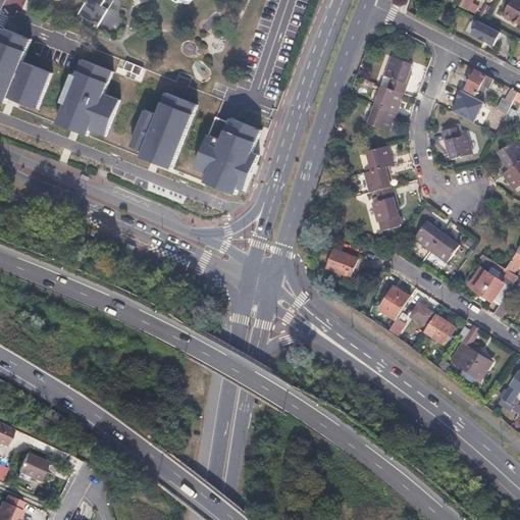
[(81,0),(84,2),(78,13),(96,24),(106,7),(100,4),(102,0),(81,0)]
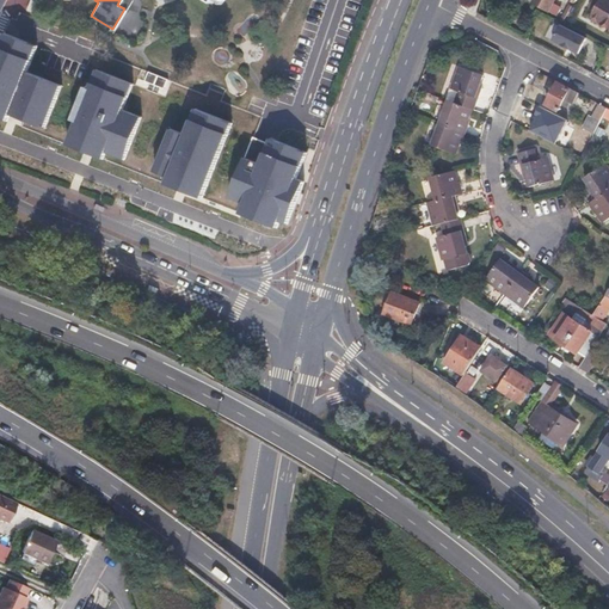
[(529,0),(529,1),(546,11),(552,0),(529,0)]
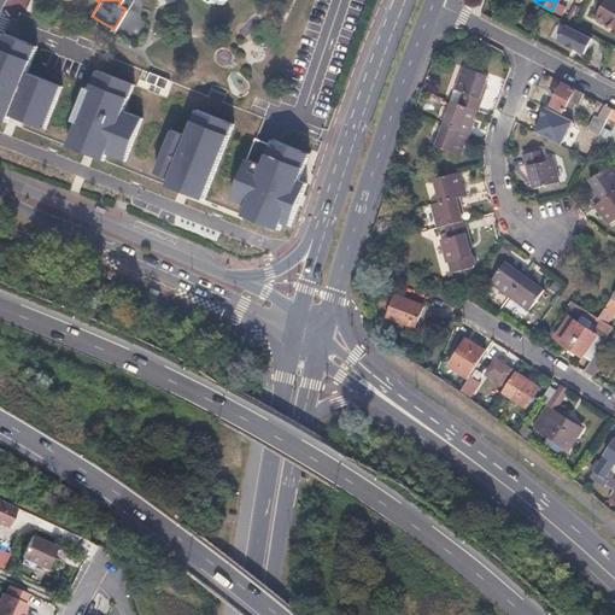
[(614,30),(614,0),(603,0),(593,18),(604,24),(605,23),(614,28),(614,30)]
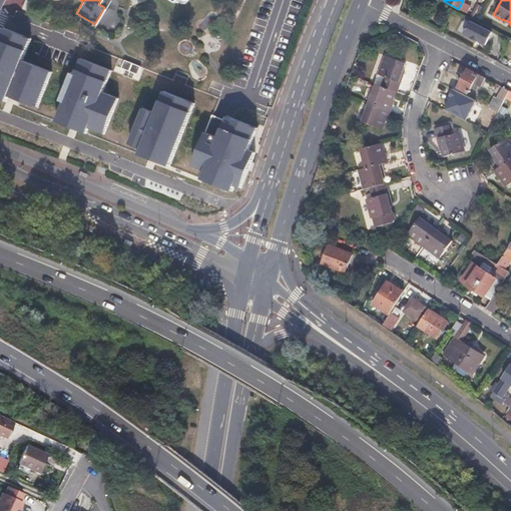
[(482,44),(489,31),(470,21),(468,20),(461,32),(482,44)]
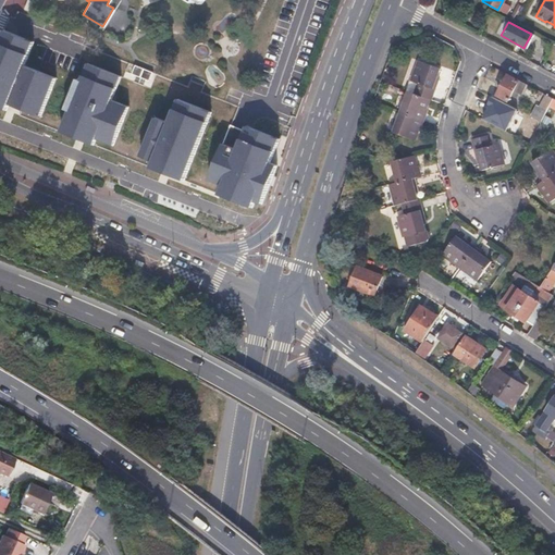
[(31,40),(3,29),(0,35),(0,105),(8,108),(11,100),(39,112),(53,72),(26,62),(31,52),(26,50),(31,40)]
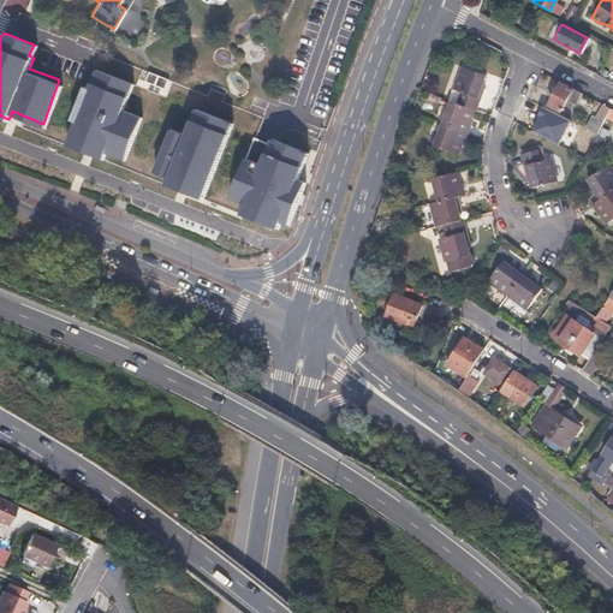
[(602,59),(601,59),(612,65),(612,51),(607,48),(602,59)]
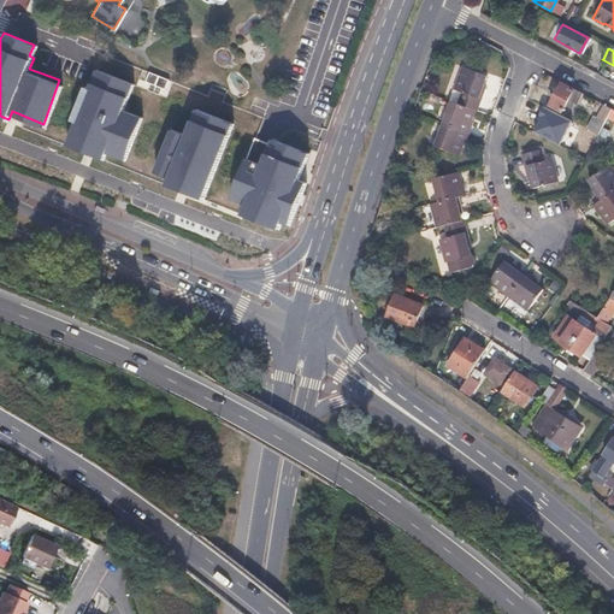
[(473,108),(476,110),(484,87),(480,86),(484,75),(462,66),(454,89),(460,90),(455,102),(473,108)]
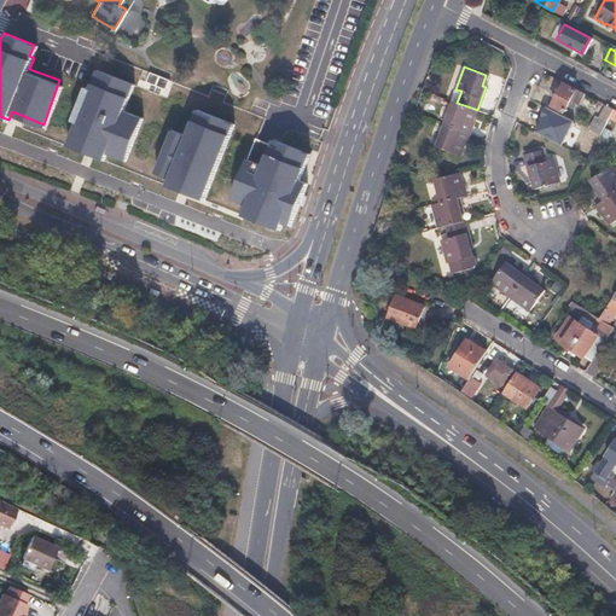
[(132,83),(94,69),(64,143),(102,156),(106,151),(123,160),(141,114),(123,105),(132,83)]
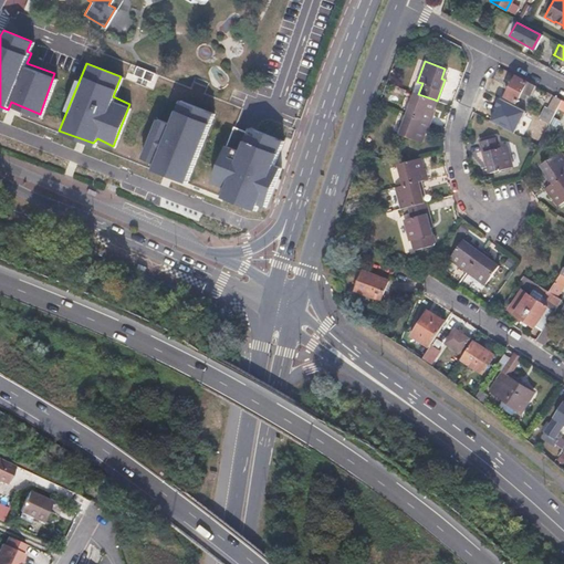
[(534,85),(514,74),(503,96),(517,102),(520,95),(523,97),(525,94),(529,95),(534,85)]
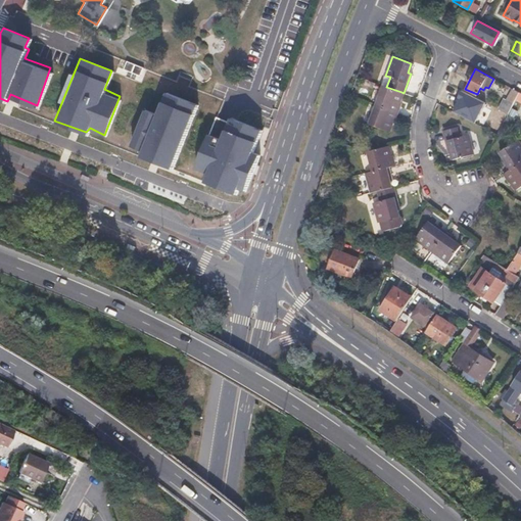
[(374,104),(396,112),(399,102),(397,102),(401,92),(386,87),(381,85),(374,104)]
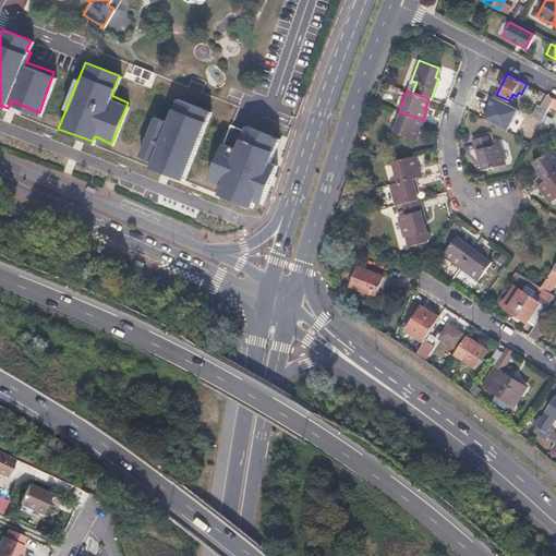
[(540,120),(541,118),(547,105),(552,97),(544,93),(539,103),(536,101),(529,115),(527,119),(536,125),(540,120)]
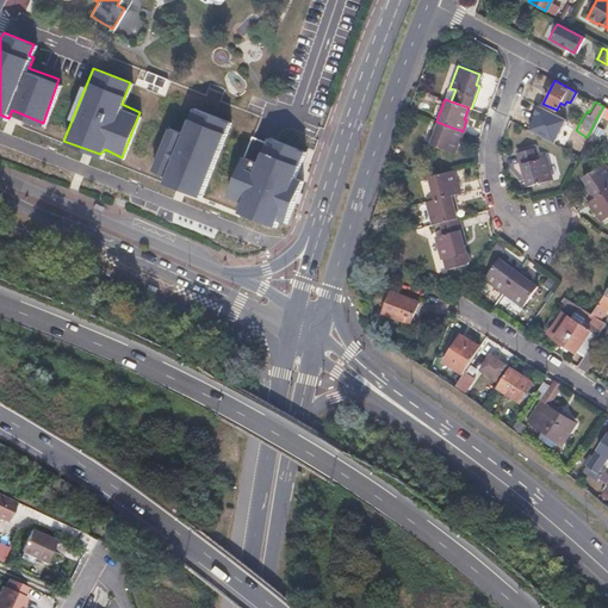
[(230,121),(193,109),(184,132),(166,125),(149,166),(168,173),(166,179),(205,194),(212,173),(223,178),(231,149),(223,143),(230,121)]
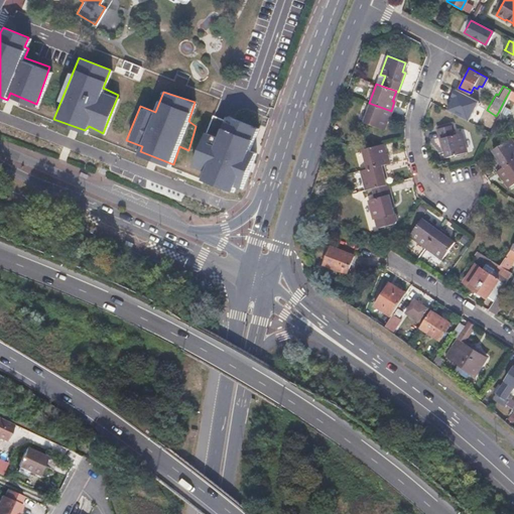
[(513,116),(513,102),(506,97),(500,109),(513,116)]
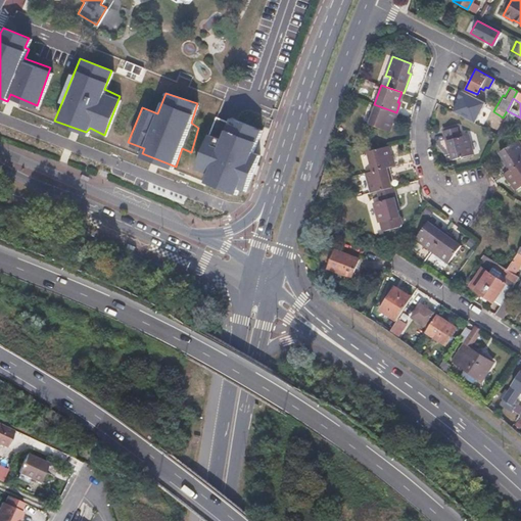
[(396,112),(374,104),(368,123),(387,131),(390,122),(392,123),(396,112)]
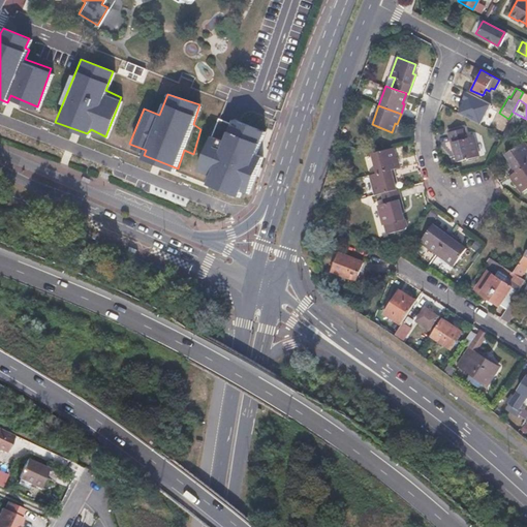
[(256,151),(266,130),(236,118),(226,138),(212,134),(197,169),(213,176),(210,182),(240,194),(242,191),(245,192),(260,155),(256,151)]
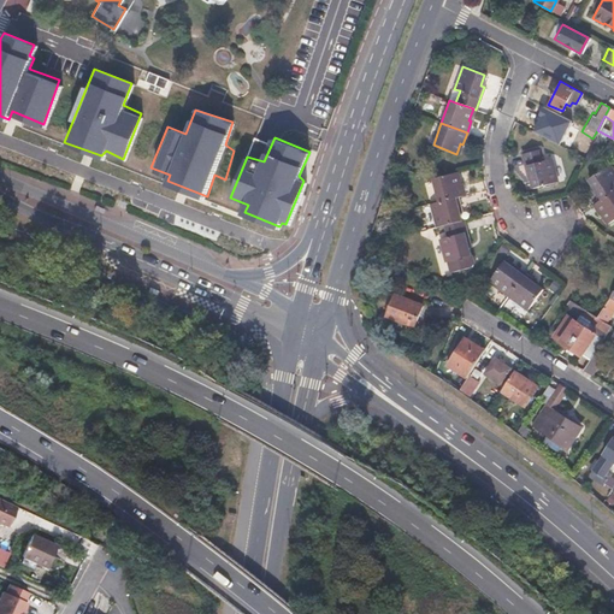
[(549,158),(543,159),(539,148),(519,153),(525,177),(527,176),(531,187),(555,181),(549,158)]
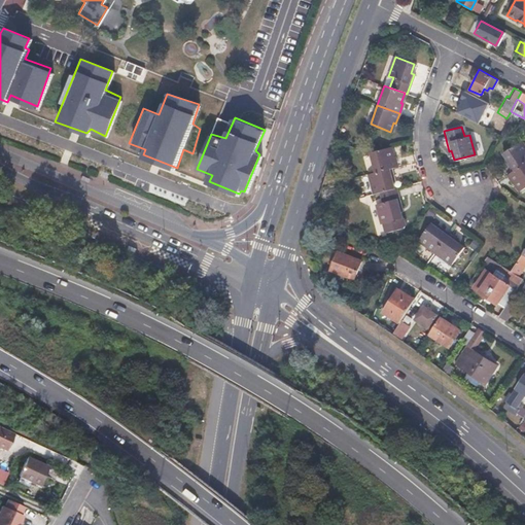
[(524,162),(524,161),(524,149),(519,140),(500,152),(505,161),(504,162),(510,171),(524,162)]
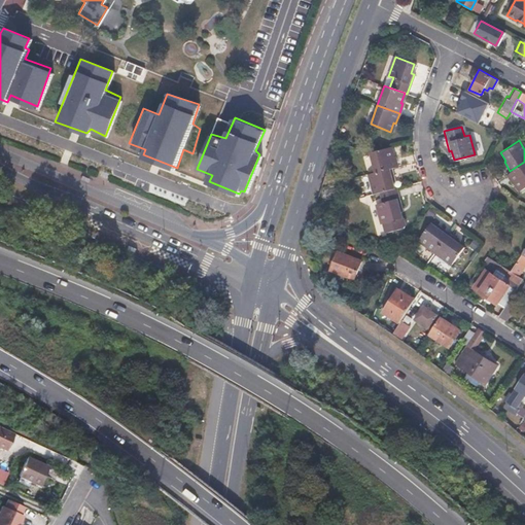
[(391,168),(397,166),(394,155),(392,155),(389,146),(369,151),(374,172),(391,168)]
